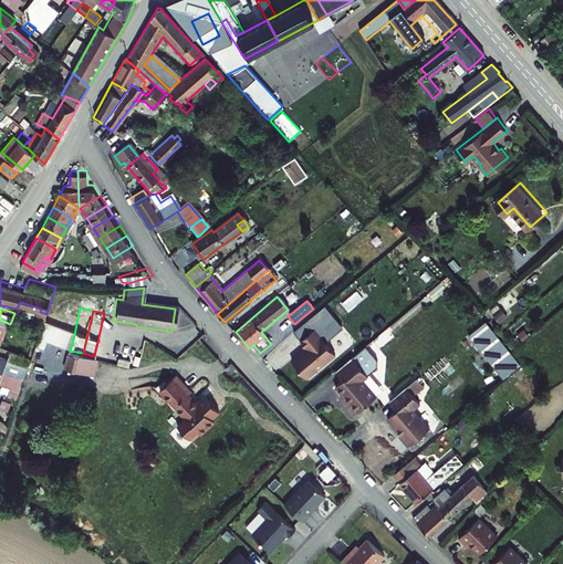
[(76,324),(47,314),(42,331),(73,340),(76,324)]
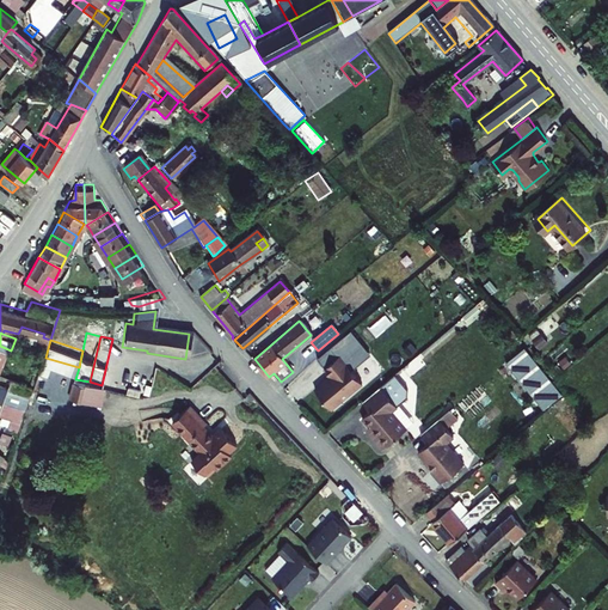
[(566,395),(526,345),(507,360),(548,410),(566,395)]
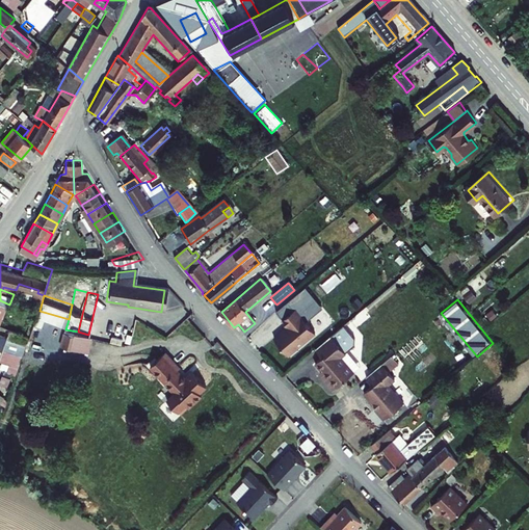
[(9,305),(0,300),(0,312),(5,314),(9,305)]
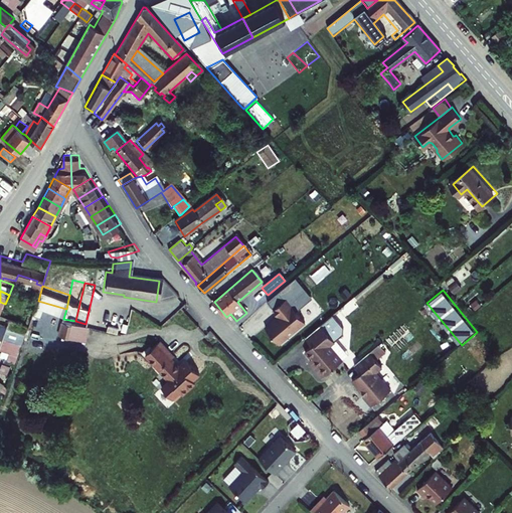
[(285,299),(273,310),(279,317),(275,320),(274,320),(265,328),(278,344),(304,323),(285,299)]
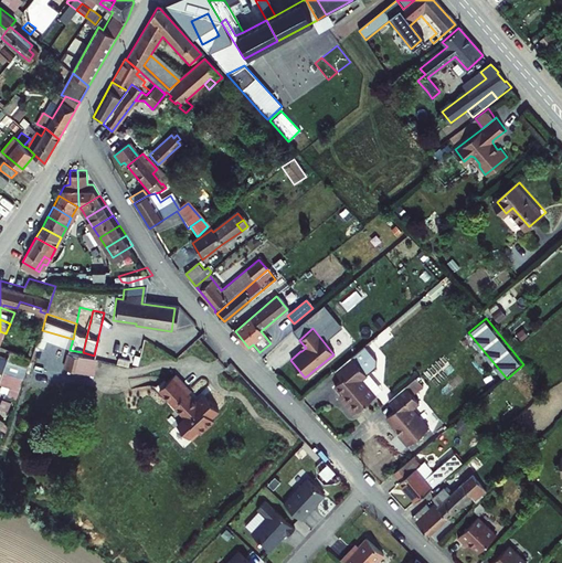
[(377,360),(364,346),(335,371),(341,379),(333,385),(347,402),(345,404),(353,414),(375,396),(361,380),(375,367),(377,360)]
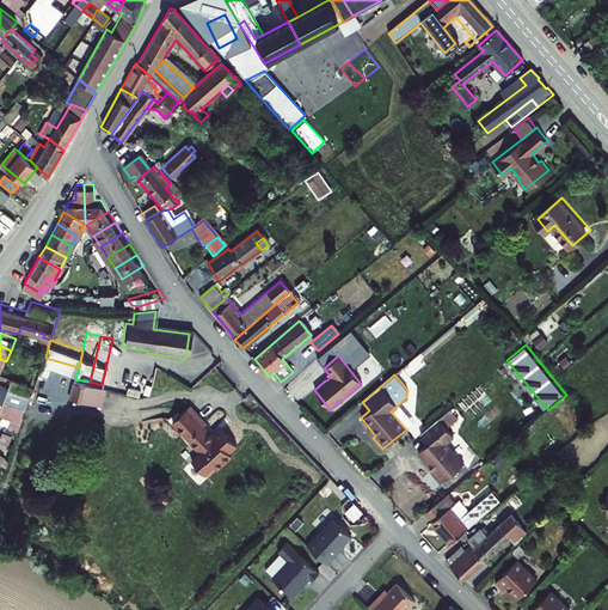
[(71,395),(79,397),(88,394),(87,397),(97,400),(102,385),(90,382),(75,379),(71,395)]
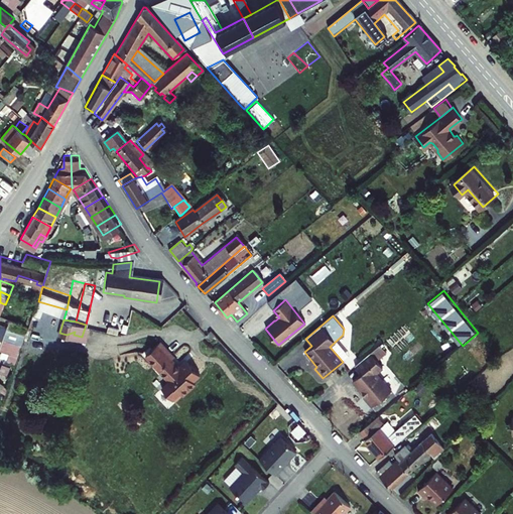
[(0,337),(4,339),(1,346),(18,354),(27,333),(0,320),(0,337)]
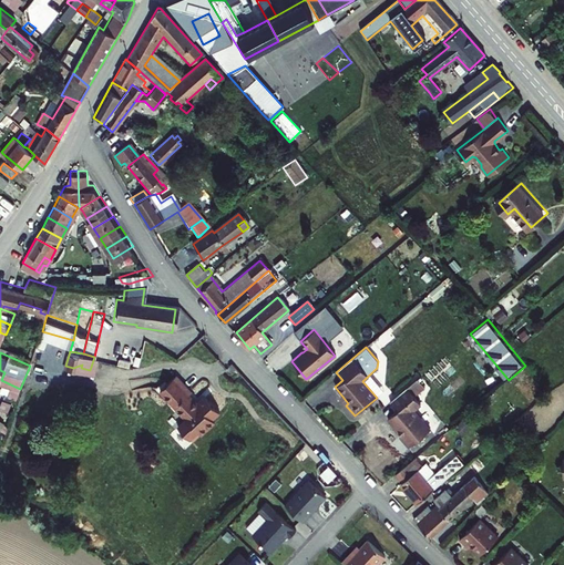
[(73,368),(94,372),(98,357),(94,357),(90,370),(81,368),(82,365),(73,368)]
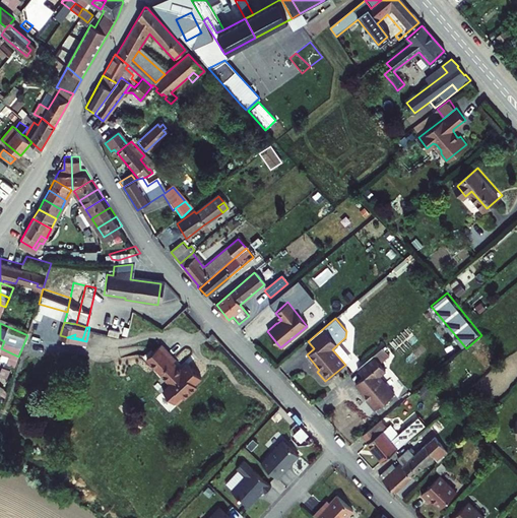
[(116,333),(128,336),(130,330),(118,327),(116,333)]
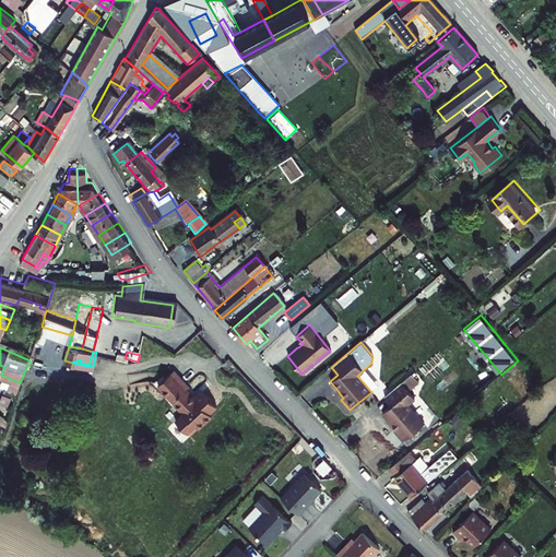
[(177,417),(189,430),(198,422),(201,425),(214,412),(212,409),(219,402),(204,388),(197,395),(188,387),(190,383),(175,367),(160,382),(186,410),(177,417)]
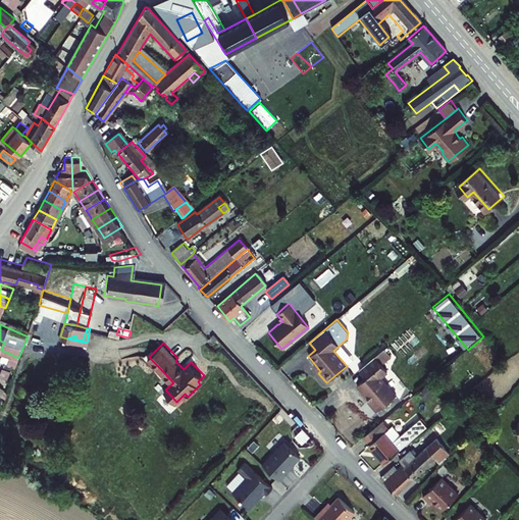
[(339,348),(335,351),(347,364),(350,361),(339,348)]
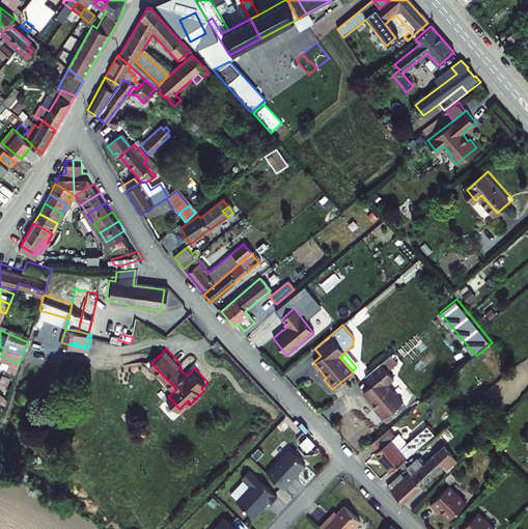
[(397,362),(390,355),(365,377),(371,384),(362,392),(376,408),(373,410),(382,419),(403,402),(387,384),(394,379),(388,371),(397,362)]
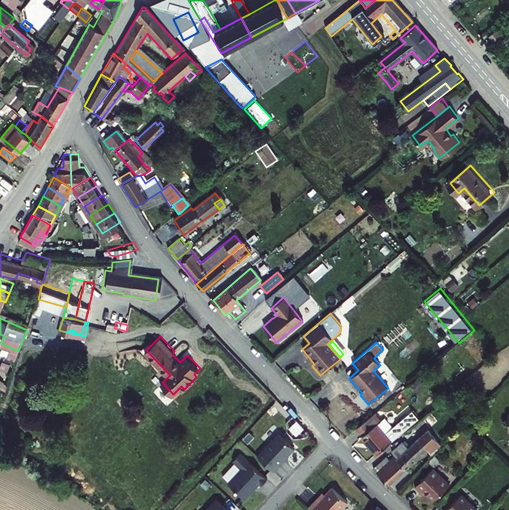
[(0,372),(4,374),(8,365),(0,362),(0,372)]
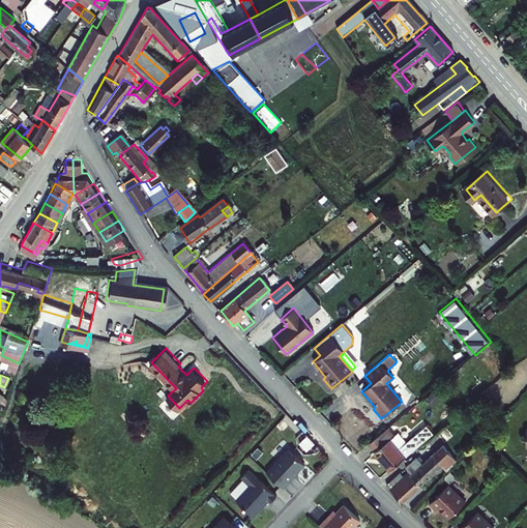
[(387,429),(371,443),(378,450),(375,452),(390,470),(433,434),(426,426),(404,444),(396,435),(394,436),(387,429)]
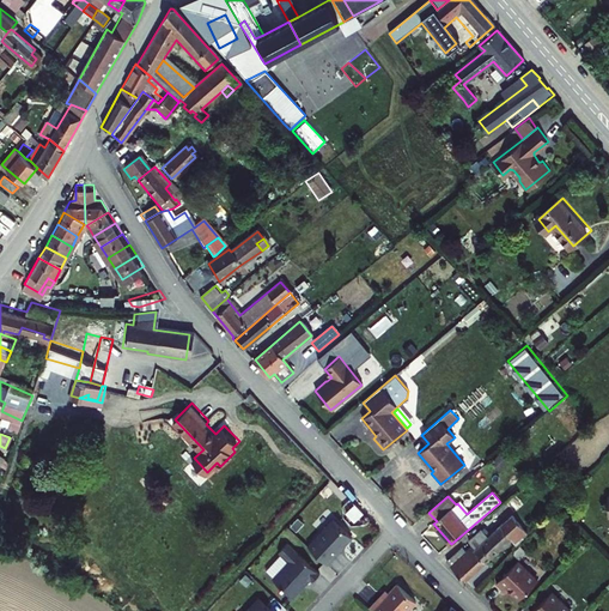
[(366,507),(359,500),(349,508),(358,515),(366,507)]
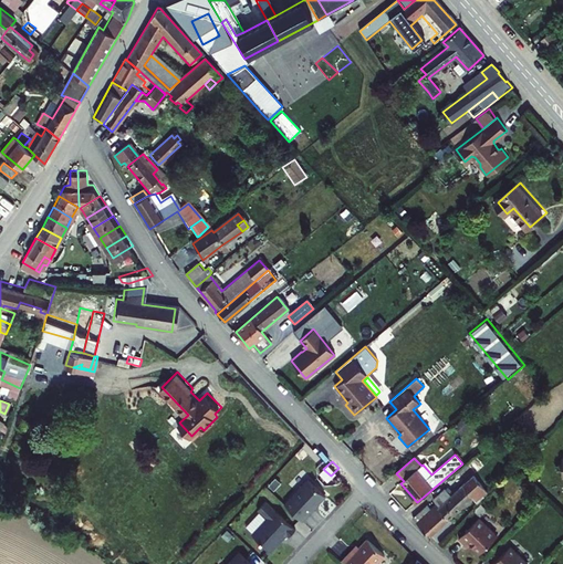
[(331,493),(311,474),(289,500),(308,518),(331,493)]
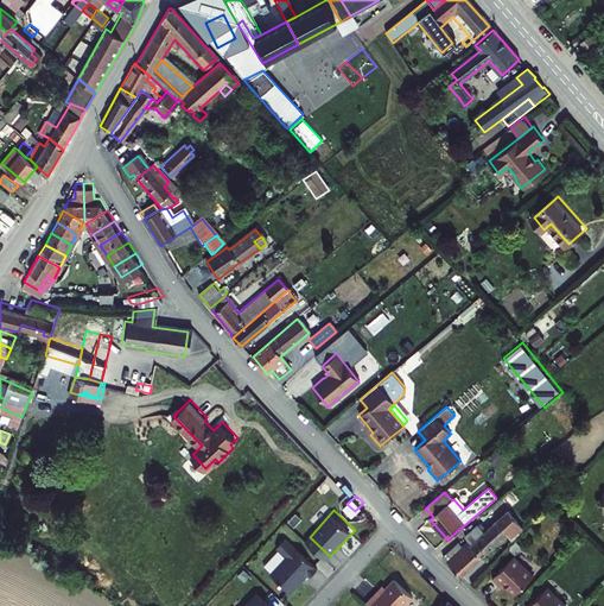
[(462,541),(465,545),(468,543),(482,559),(508,534),(513,540),(523,530),(509,513),(481,538),(474,530),(462,541)]
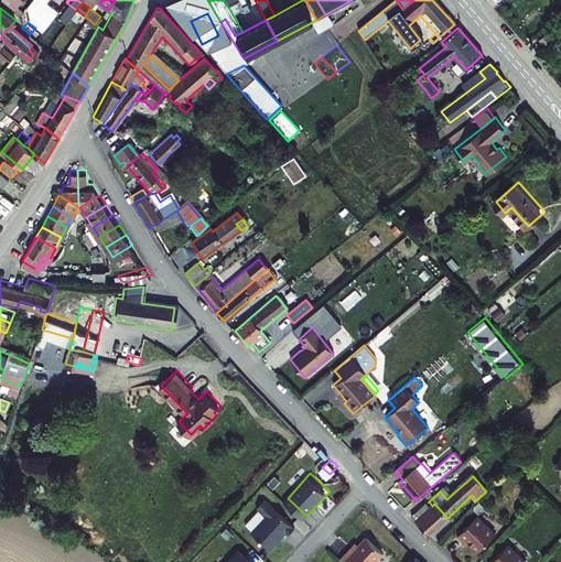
[(255,528),(273,544),(282,536),(281,535),(284,530),(286,531),(289,528),(292,530),(298,523),(268,495),(260,504),(269,512),(255,528)]
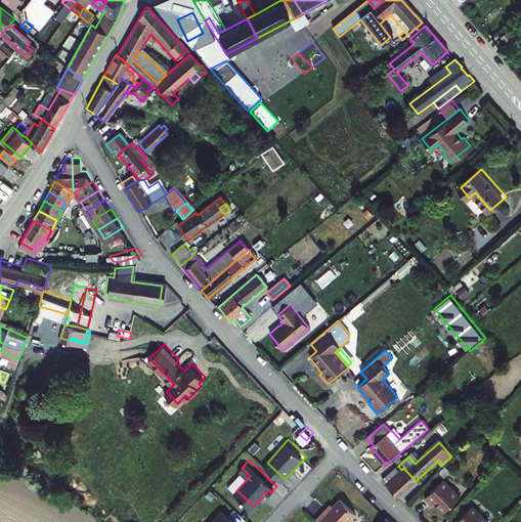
[(401,470),(396,474),(408,487),(416,481),(403,468),(401,470)]
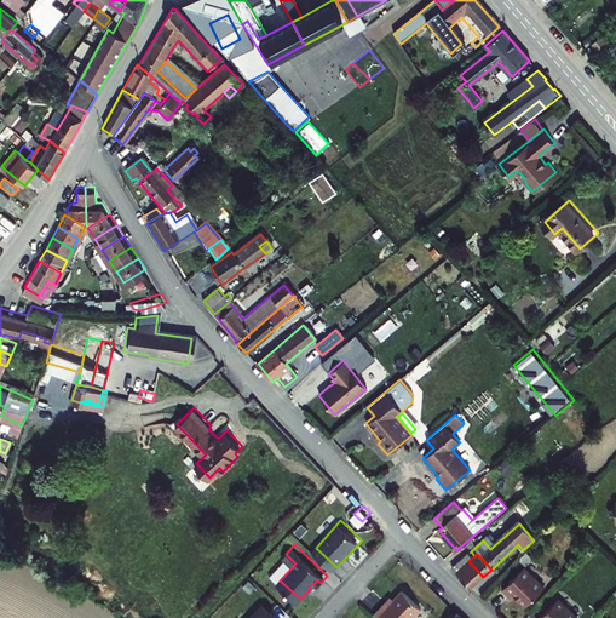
[(465,558),(453,567),(471,588),(483,577),(468,561),(465,558)]
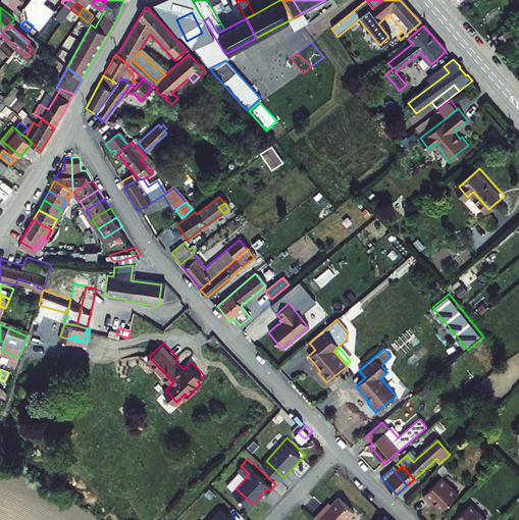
[(431,501),(443,512),(459,496),(442,479),(423,498),(429,504),(431,501)]
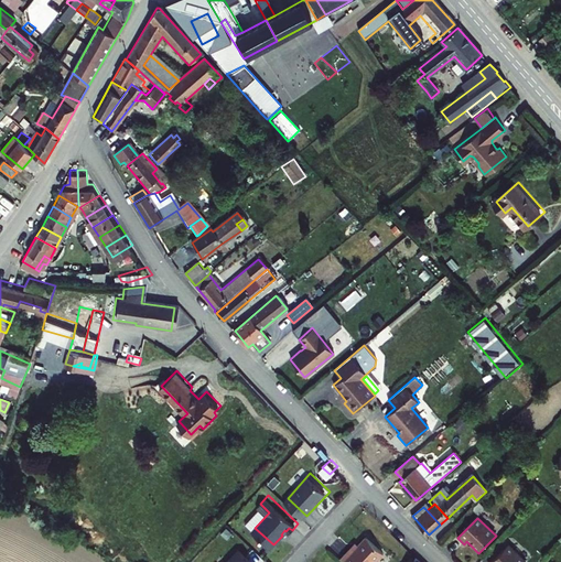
[(370,561),(385,548),(367,531),(351,549),(348,547),(342,553),(351,561),(370,561)]
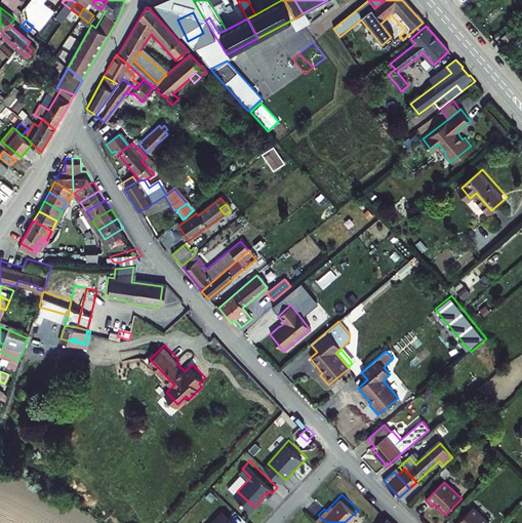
[(240,522),(225,508),(210,522),(240,522)]
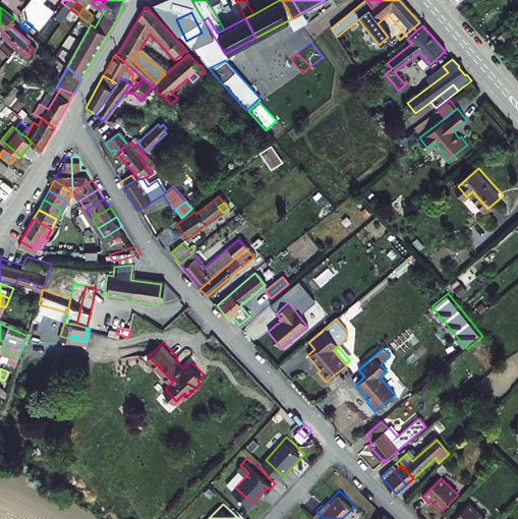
[(483,518),(469,505),(455,518),(483,518)]
